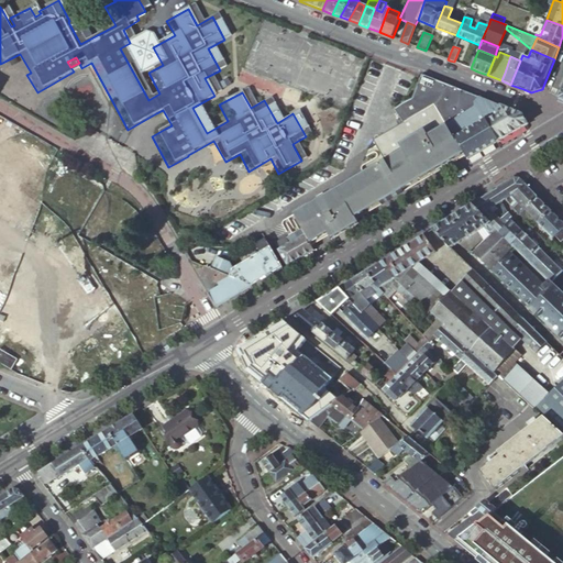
[(422,75),(420,79),(414,92),(428,99),(435,95),(437,94),(443,83),(422,75)]
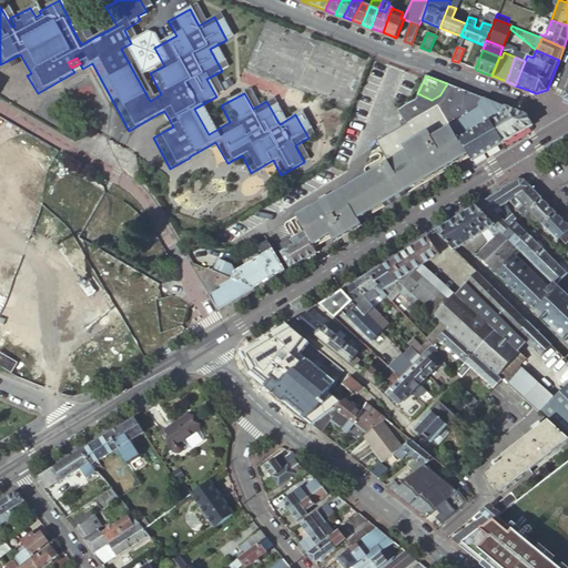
[(488,100),(464,90),(460,94),(459,95),(457,98),(452,104),(462,111),(466,118),(482,108),(480,107),(488,100)]
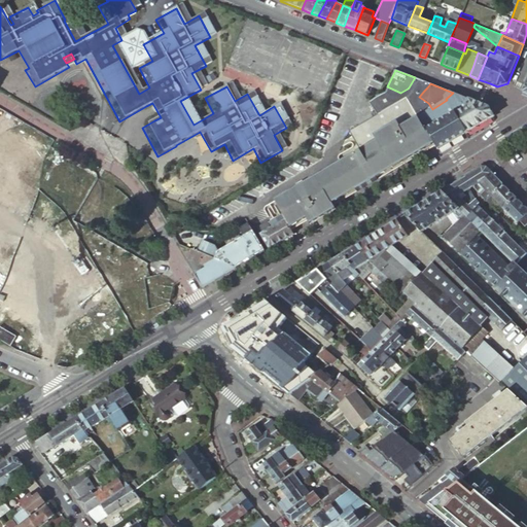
[(385,109),(396,102),(406,96),(408,99),(410,97),(412,99),(414,98),(417,99),(411,95),(408,89),(400,93),(389,98),(379,100),(385,109)]
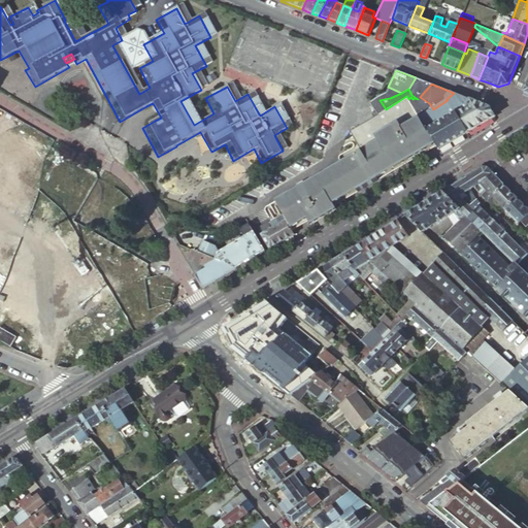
[(369,101),(377,113),(386,109),(380,100),(390,98),(386,93),(374,97),(369,101)]
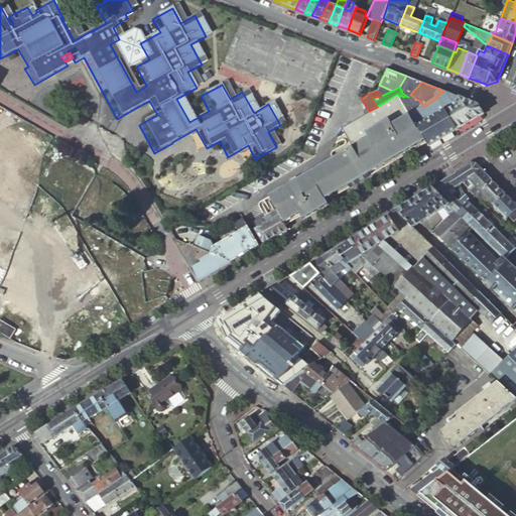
[(443,91),(436,97),(437,98),(441,104),(444,109),(457,130),(478,117),(483,115),(483,112),(478,104),(443,91)]
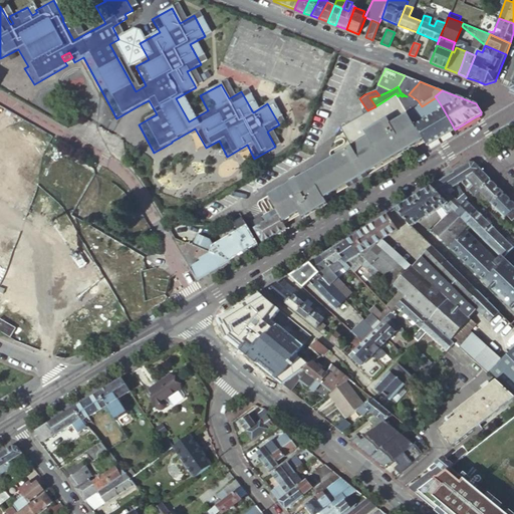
[(396,93),(387,99),(413,149),(426,142),(406,110),(399,98),(398,96),(396,93)]
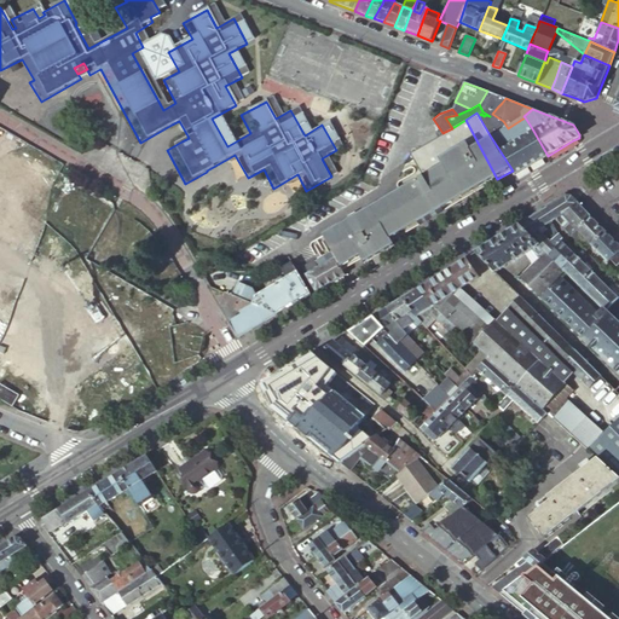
[(492,114),(490,116),(496,125),(502,132),(508,128),(503,121),(492,114)]
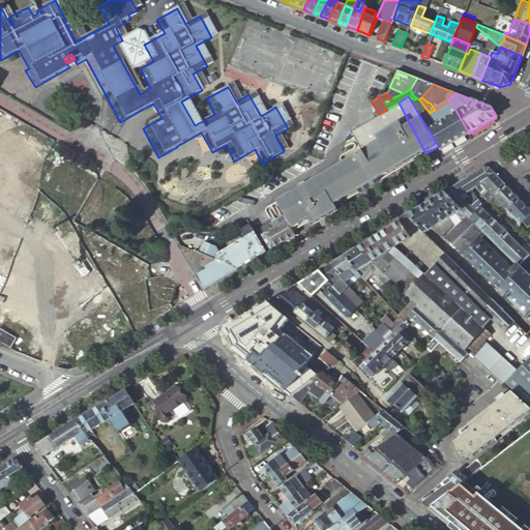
[(424,107),(419,99),(416,98),(414,99),(419,109),(424,107)]
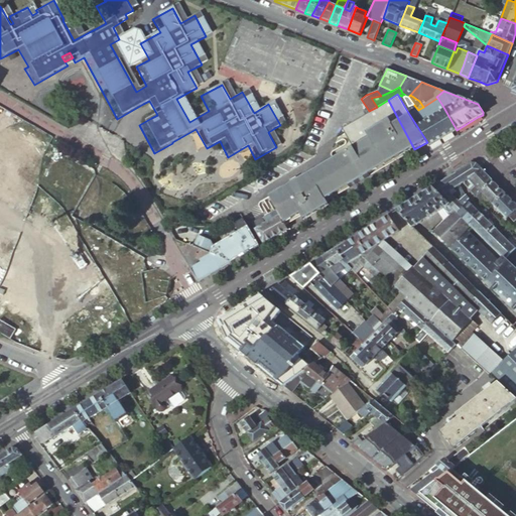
[(400,99),(407,111),(412,108),(416,114),(421,112),(427,120),(444,109),(441,104),(437,98),(423,107),(418,110),(413,104),(408,106),(403,97),(400,99)]
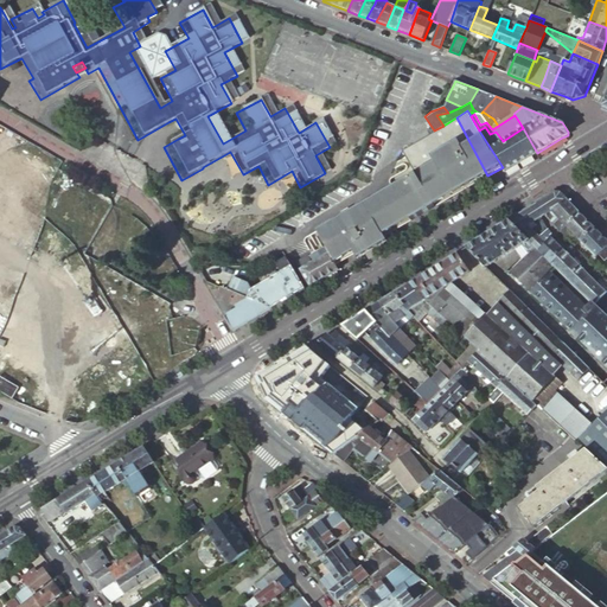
[(443,126),(434,131),(467,187),(487,176),(457,117),(443,126)]
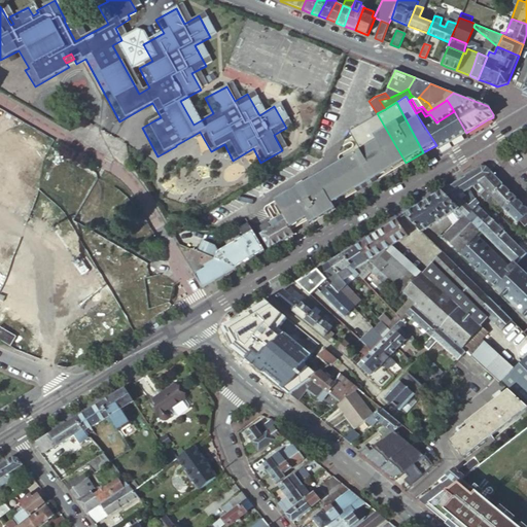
[(152,103),(146,106),(154,120),(161,117),(152,103)]
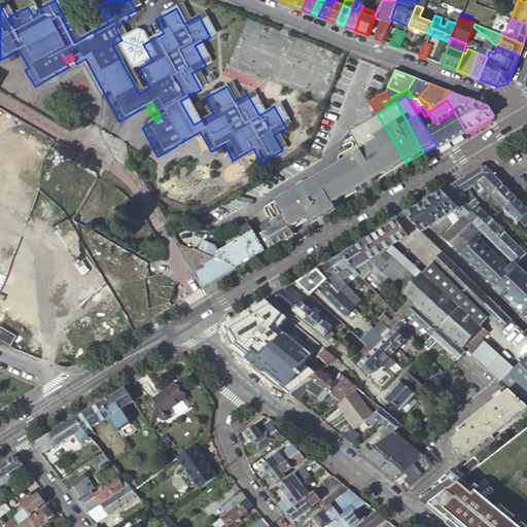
[(436,145),(438,149),(466,133),(454,111),(436,123),(430,114),(425,116),(421,110),(416,113),(436,145)]
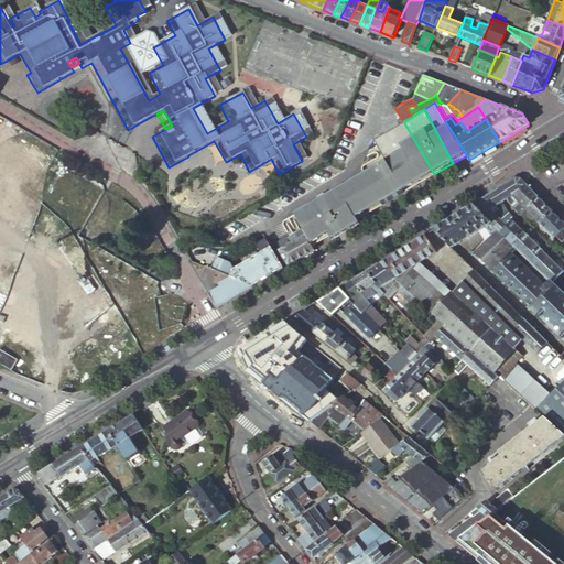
[(345,231),(359,224),(357,219),(434,174),(403,121),(373,140),(384,160),(293,213),(301,228),(311,246),(328,236),(331,239),(345,231)]
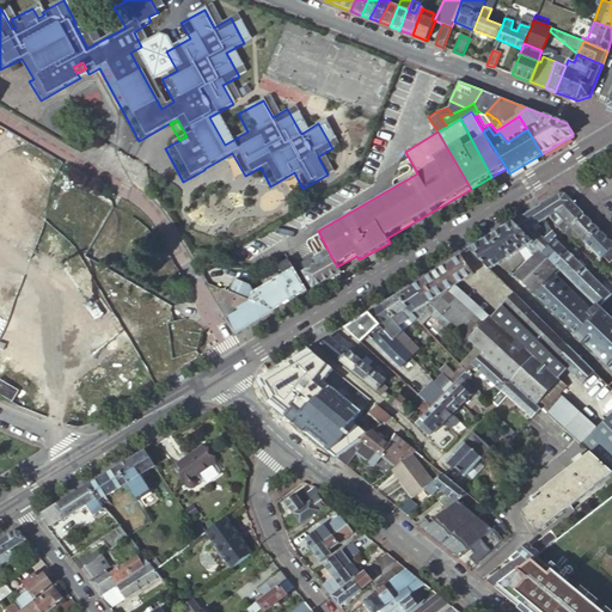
[(552,197),(540,204),(549,215),(556,212),(570,226),(583,214),(563,194),(558,194),(552,197)]
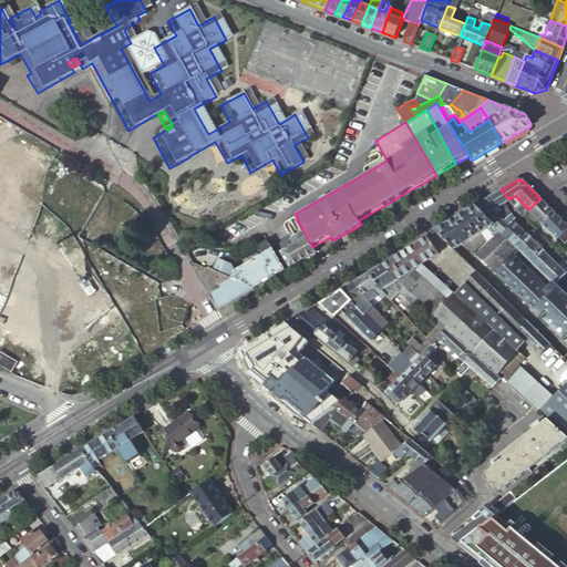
[(508,199),(501,189),(487,197),(496,207),(505,216),(509,212),(504,202),(508,199)]
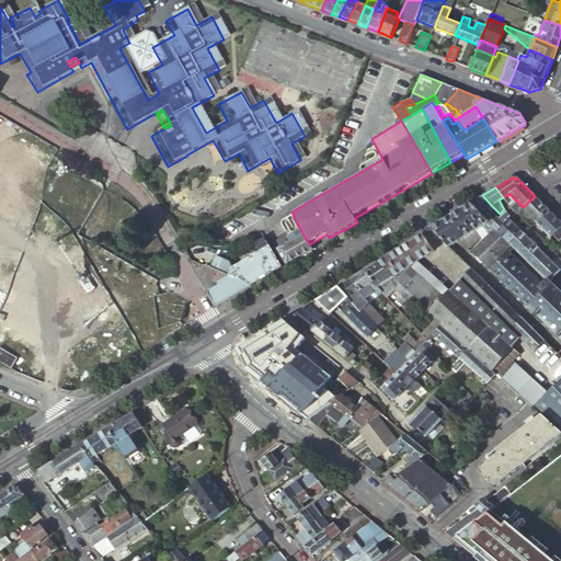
[(510,194),(503,197),(517,213),(523,207),(510,194)]
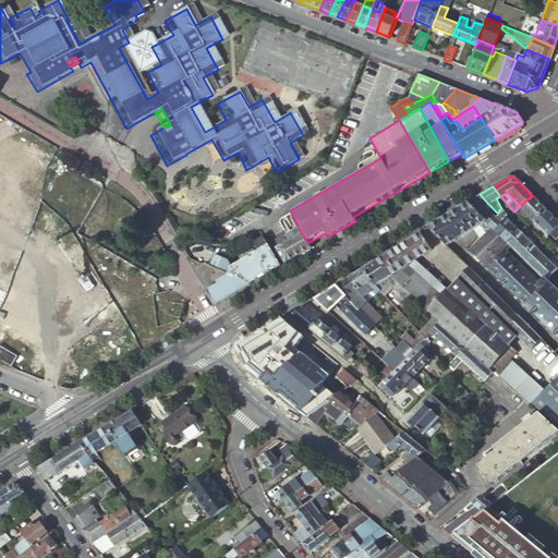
[(480,194),(468,202),(486,220),(487,221),(492,226),(495,229),(501,221),(499,219),(494,215),(485,206),(488,204),(480,194)]
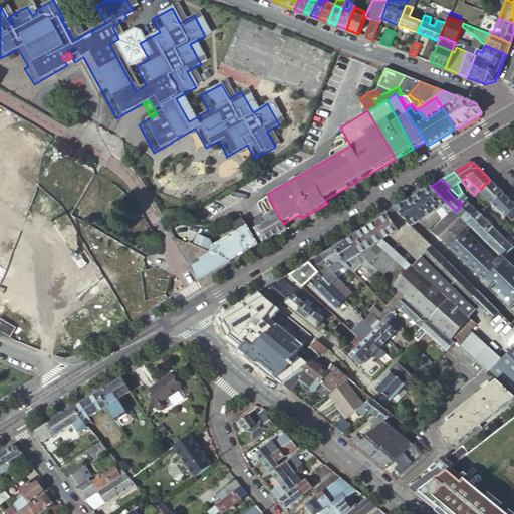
[(479,190),(474,195),(478,199),(483,194),(491,203),(502,193),(490,180),(479,190)]
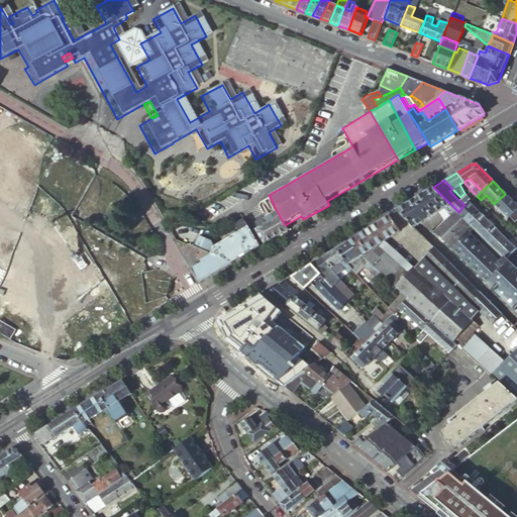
[(189,208),(211,195),(205,185),(183,198),(189,208)]
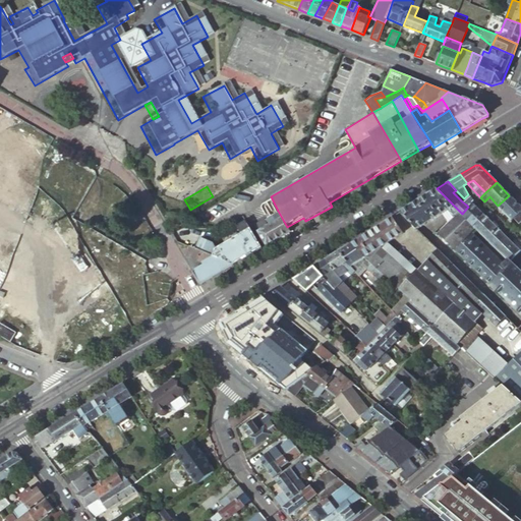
[(437,188),(399,213),(416,229),(423,225),(433,232),(447,220),(442,213),(454,206),(437,188)]
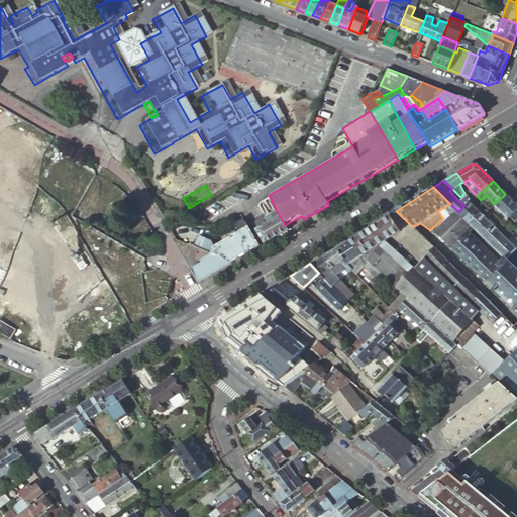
[(449,191),(457,199),(460,197),(452,189),(449,191)]
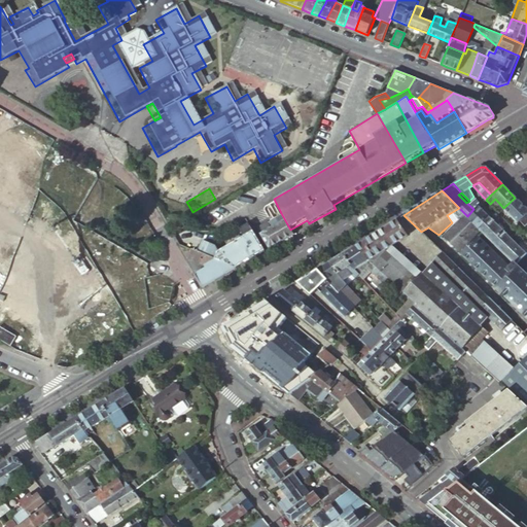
[(478,201),(473,197),(469,201),(466,203),(471,207),(478,201)]
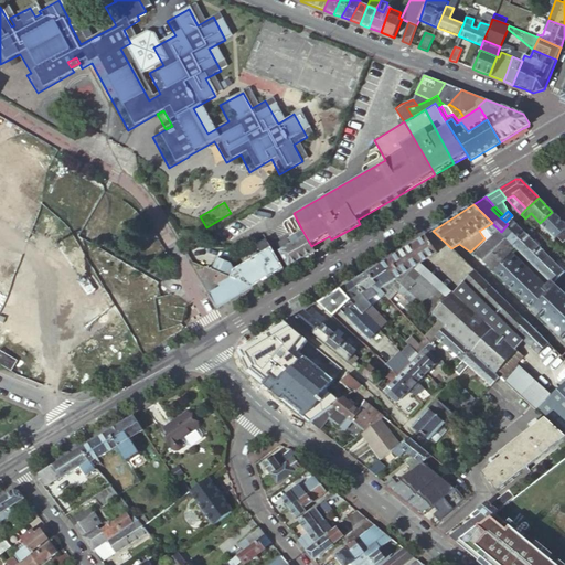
[(555,240),(557,237),(564,230),(564,228),(564,224),(552,212),(540,223),(555,240)]
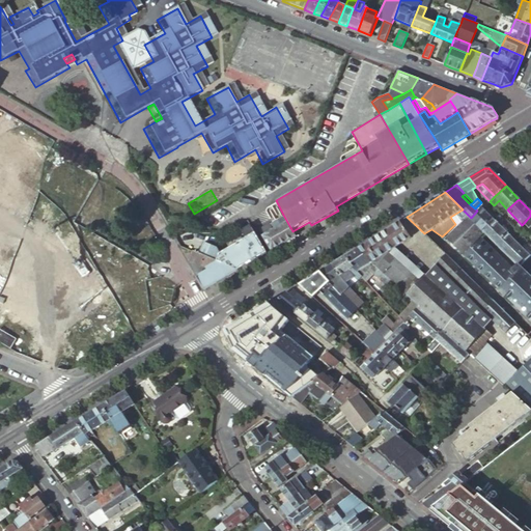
[(481,202),(475,208),(477,211),(481,206),(483,204),(481,202)]
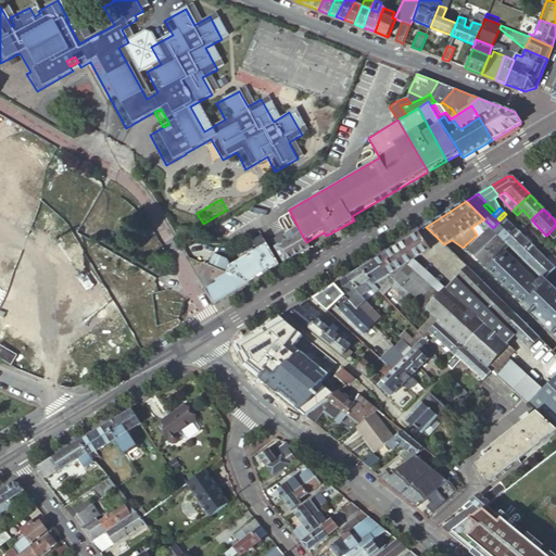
[(500,220),(493,228),(504,238),(515,227),(504,216),(500,220)]
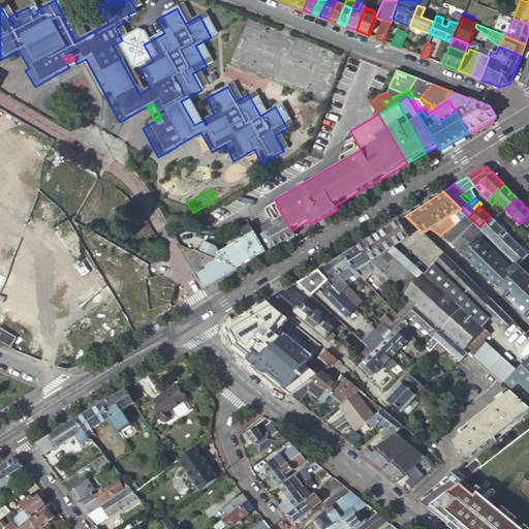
[(462,210),(461,209),(448,216),(454,223),(456,224),(466,214),(462,210)]
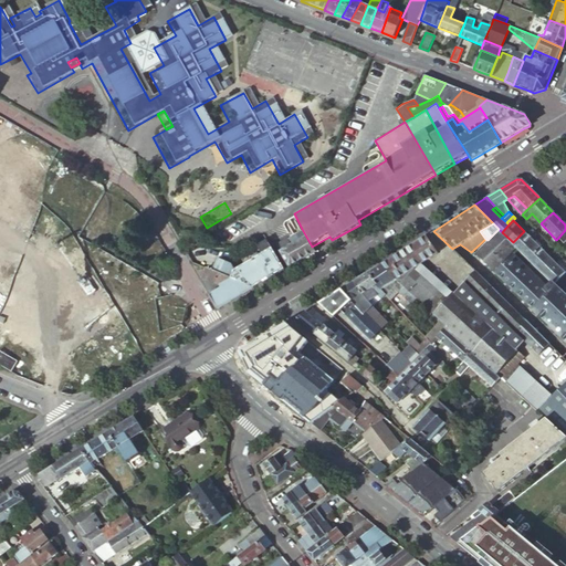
[(312,252),(314,251),(312,247),(302,229),(289,237),(291,239),(296,237),(299,240),(290,244),(285,238),(275,244),(289,266),(312,252)]
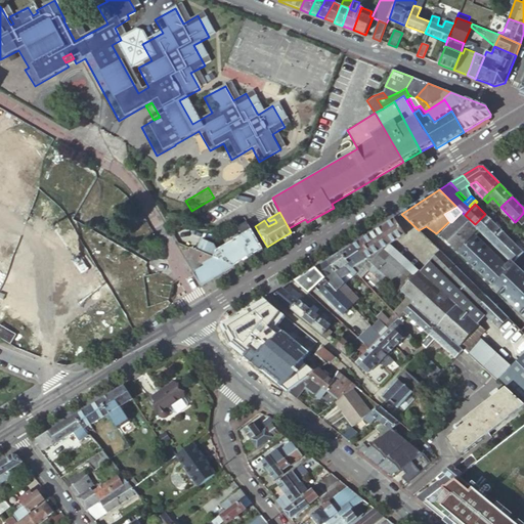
[(451,222),(440,232),(456,249),(477,227),(475,224),(465,215),(462,212),(451,222)]
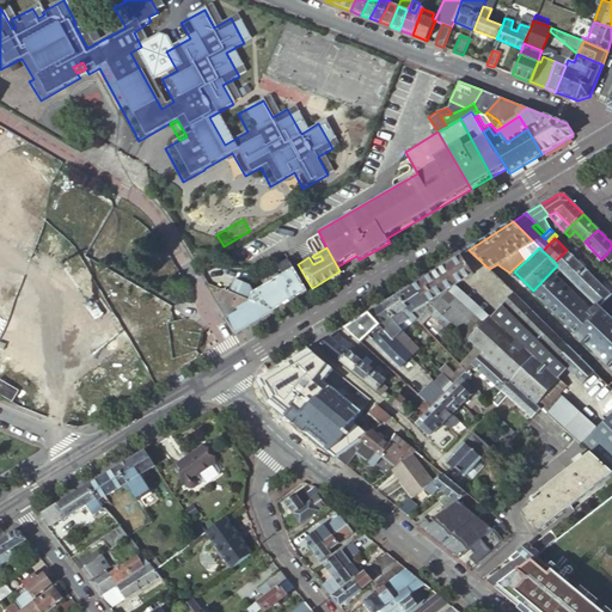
[(555,262),(557,265),(564,271),(576,259),(567,250),(555,262)]
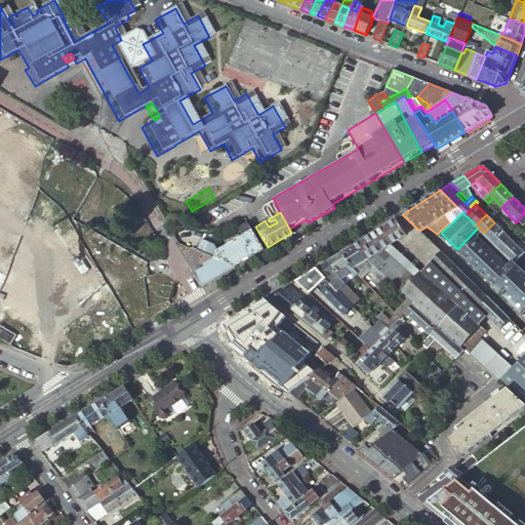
[(353,245),(367,258),(391,244),(405,234),(395,218),(387,224),(377,230),(353,245)]
